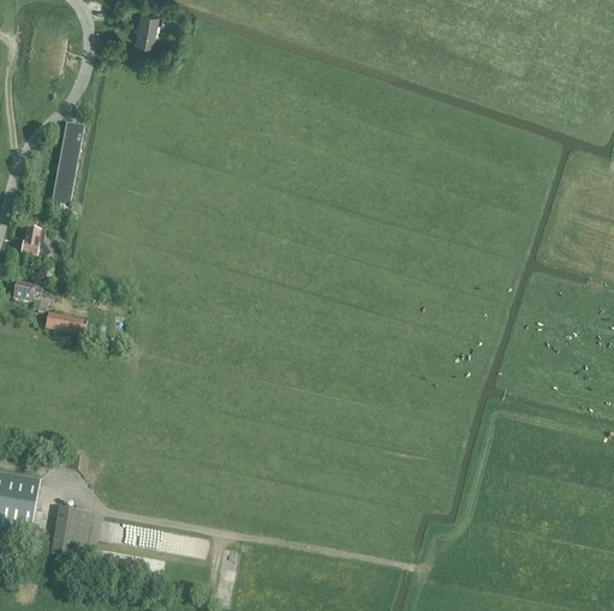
[(133,41),(151,43),(158,13),(139,10),(133,41)]
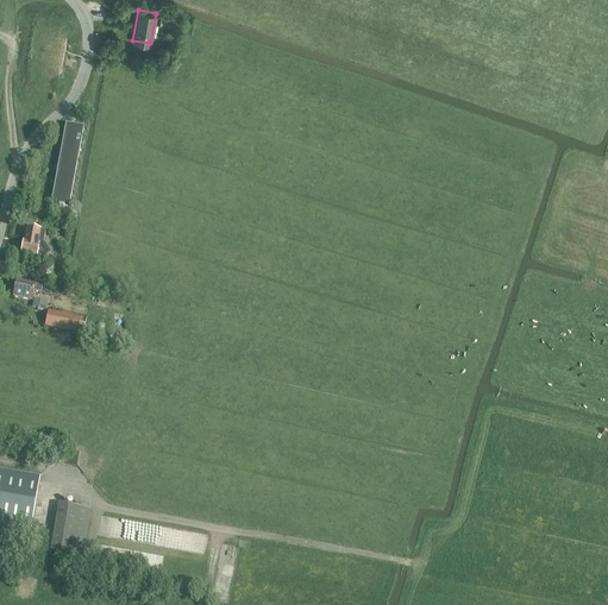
[(161,21),(174,24),(175,17),(162,14),(161,21)]
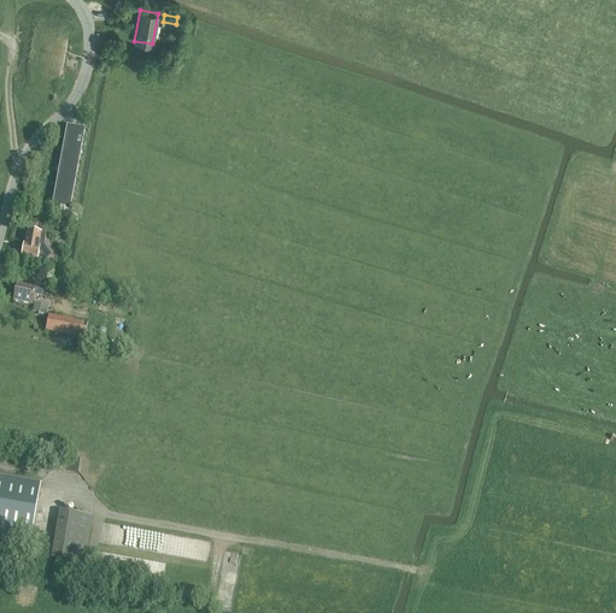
[(50,207),(68,211),(83,127),(65,123),(50,207)]
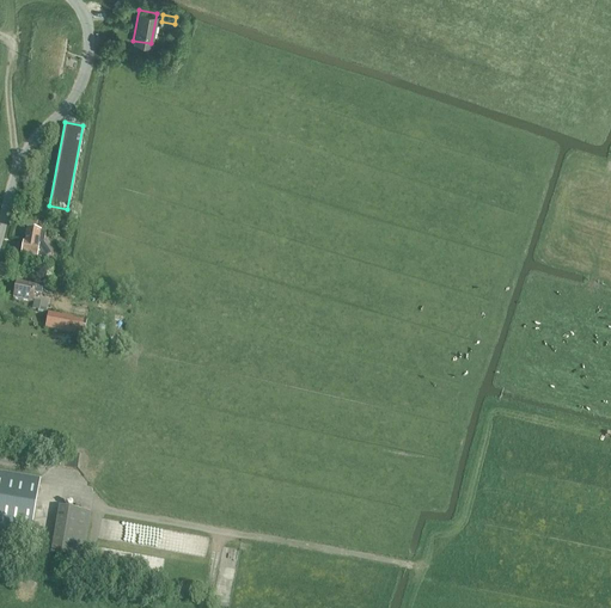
[(22,240),(20,252),(35,255),(38,259),(49,252),(42,240),(44,231),(38,229),(26,227),(23,240),(22,240)]
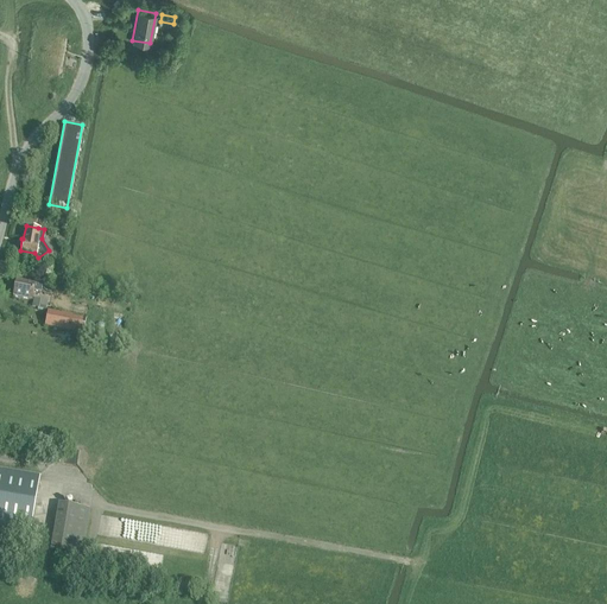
[(13,293),(31,296),(32,287),(40,288),(42,283),(16,278),(13,293)]
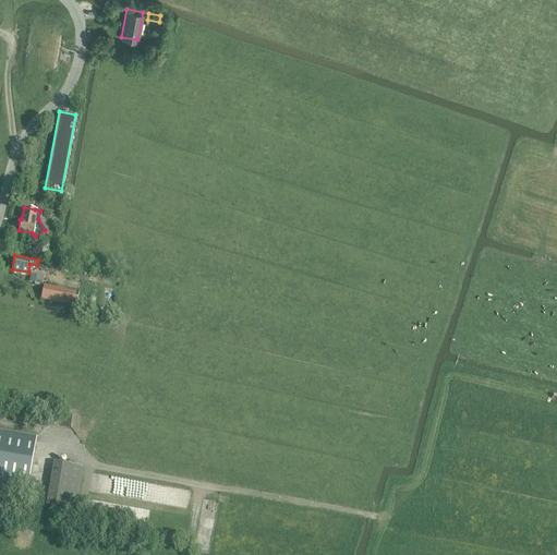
[(28,278),(41,281),(44,274),(31,272),(28,278)]
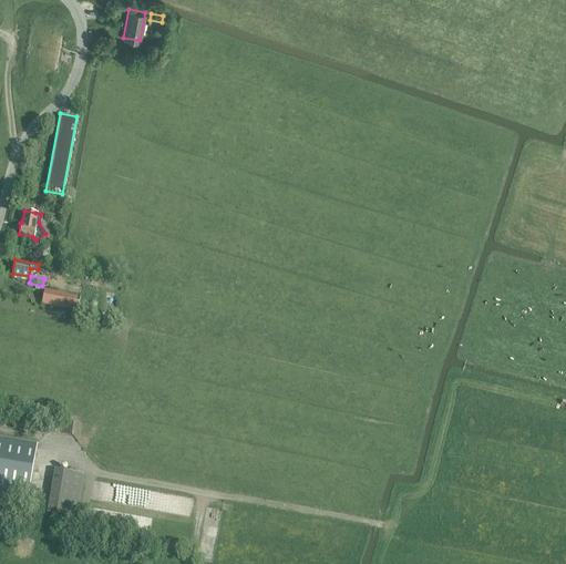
[(41,301),(78,308),(76,310),(110,317),(115,290),(82,284),(82,283),(70,280),(68,291),(44,287),(41,301)]
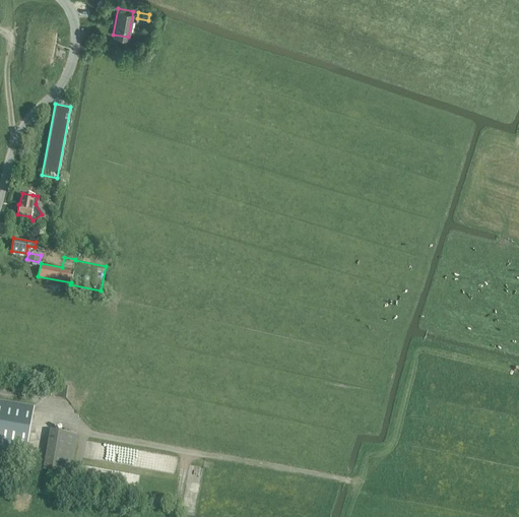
[(0,445),(25,450),(33,404),(0,398),(0,445)]
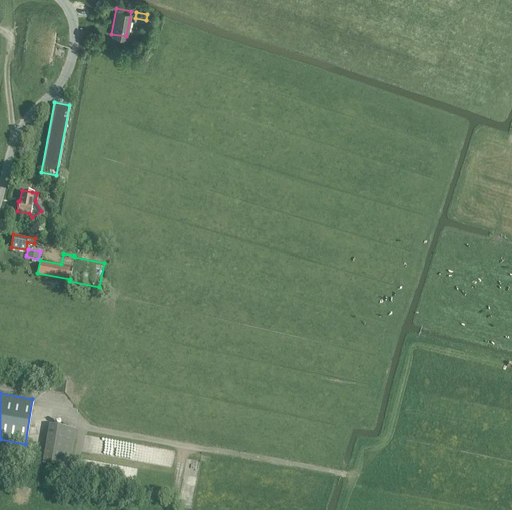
[(42,462),(68,467),(74,428),(49,423),(42,462)]
